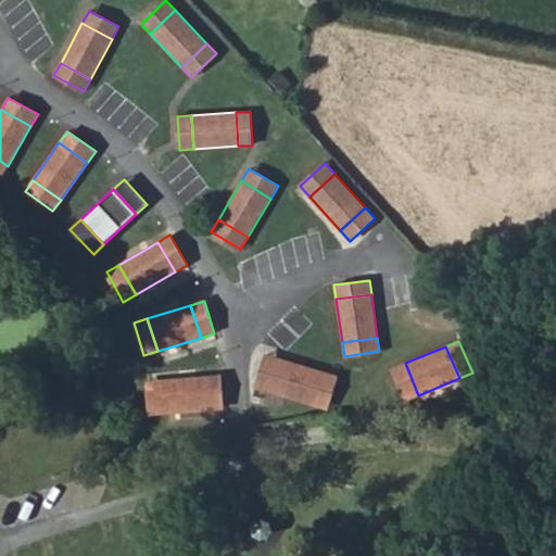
[(255,388),(269,392),(279,358),(266,354),(255,388)]
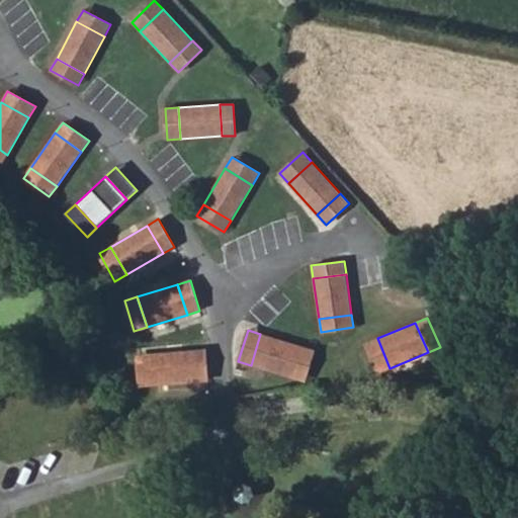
[(292,377),(301,346),(260,334),(251,365),(292,377)]
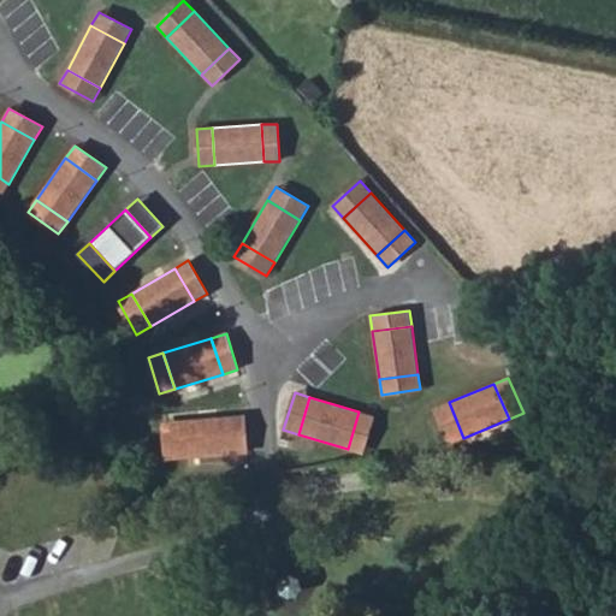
[(449,444),(463,438),(449,402),(434,408),(449,444)]
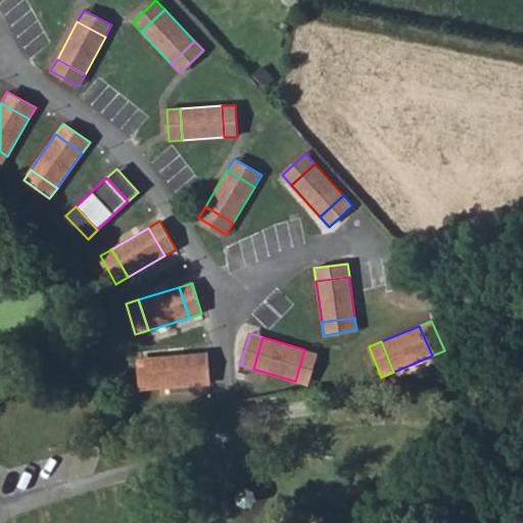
[(304,349),(295,381),(307,385),(318,353),(304,349)]
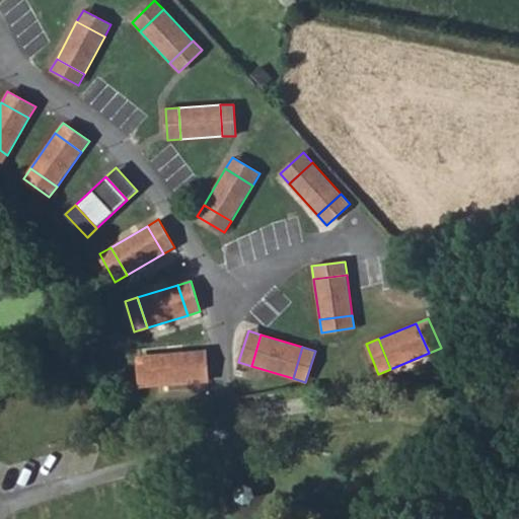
[(193,351),(195,383),(208,382),(206,350),(193,351)]
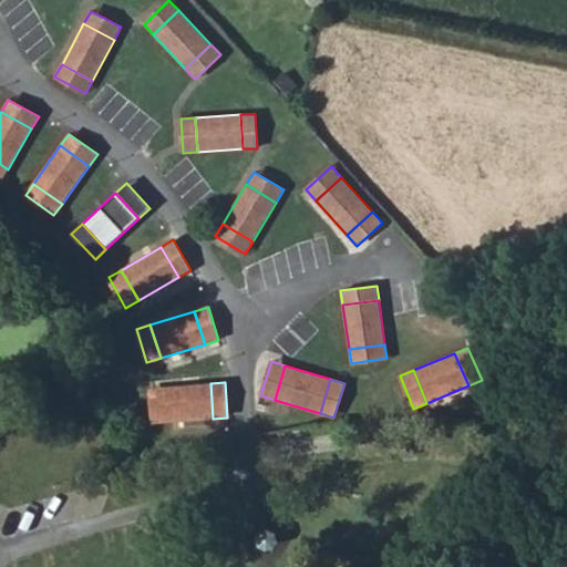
[(210,383),(164,387),(167,422),(213,419),(210,383)]
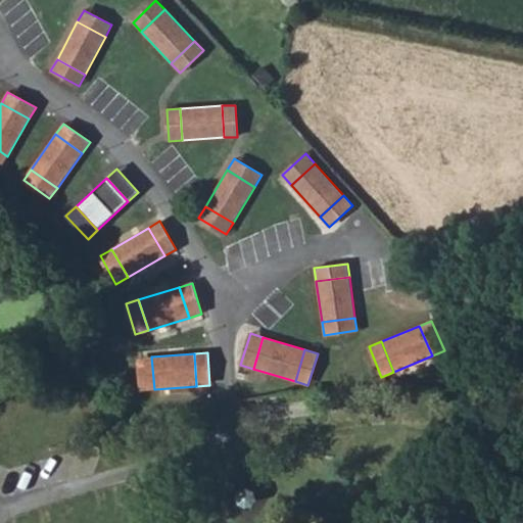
[(141,390),(154,389),(151,357),(138,358),(141,390)]
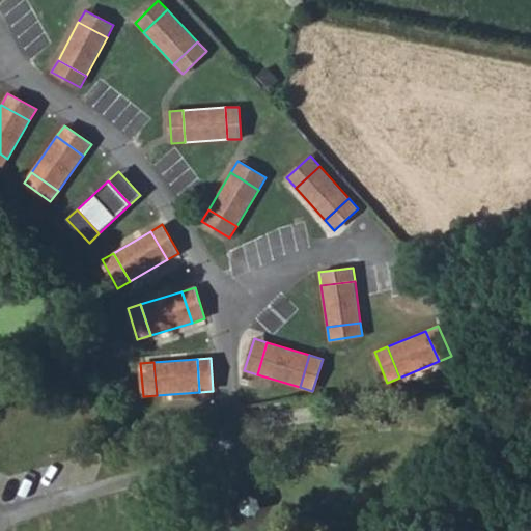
[(234,485),(219,512),(249,530),(251,530),(267,505),(234,485)]
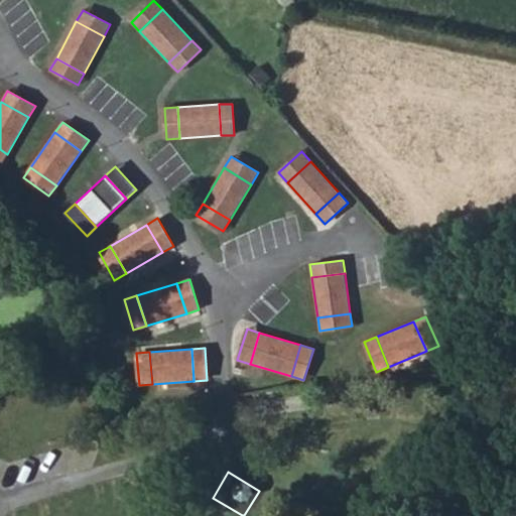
All buildings are outlined.
